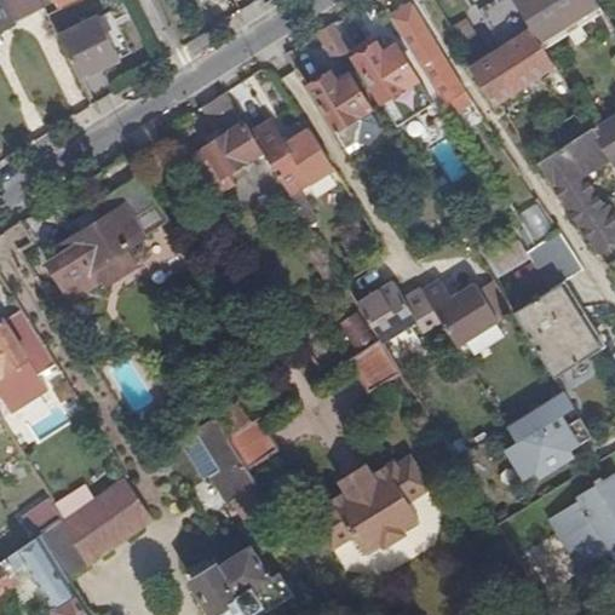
[(0,0),(0,26),(44,7),(40,0),(0,0)]
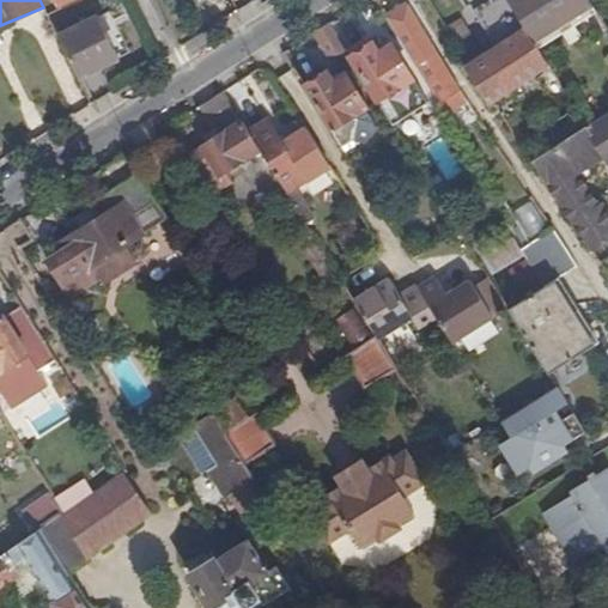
[(40,0),(43,7),(46,13),(72,0),(40,0)]
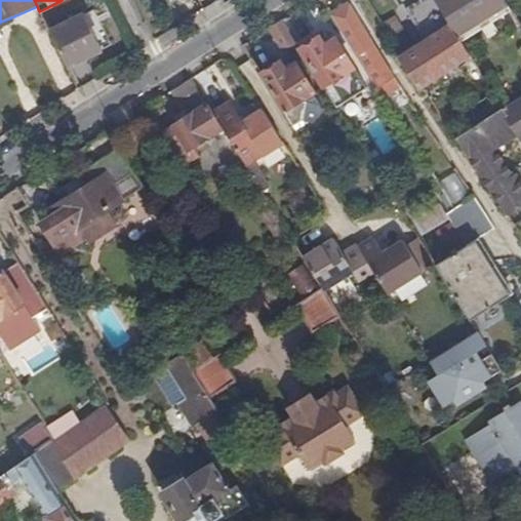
[(176,0),(181,8),(196,0),(176,0)]
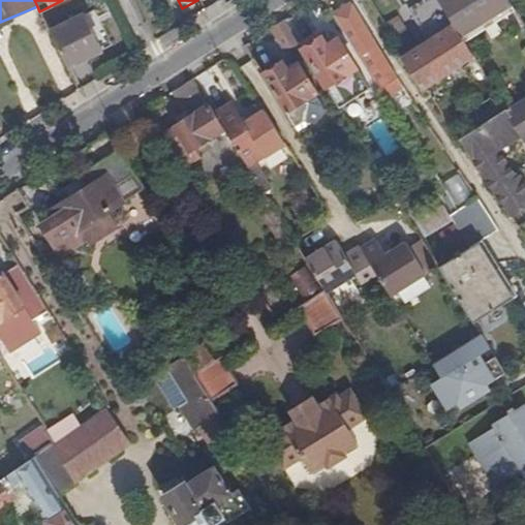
[(452,24),(459,35),(511,3),(508,0),(437,0),(452,24)]
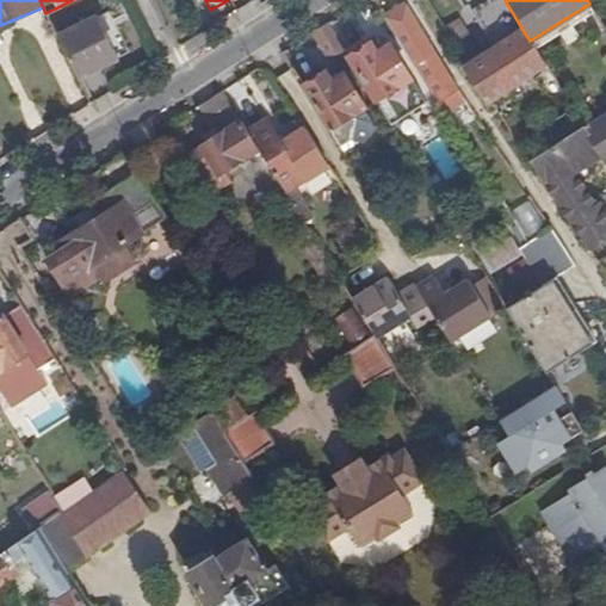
[(406,4),(383,18),(441,110),(464,97),(406,4)]
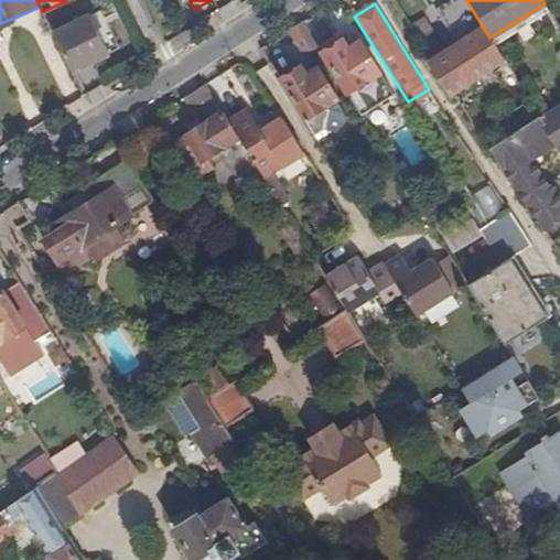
[(52,31),(71,72),(109,53),(89,13),(52,31)]
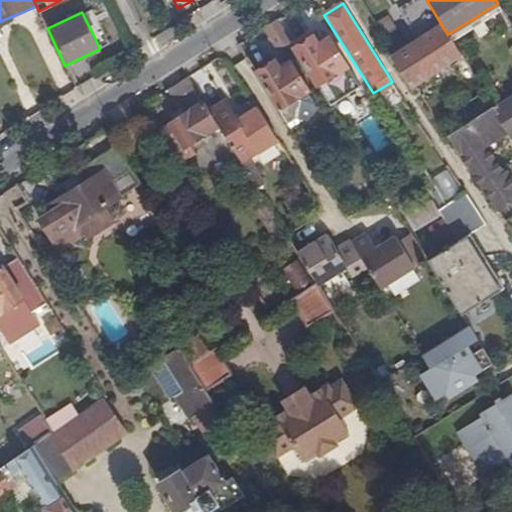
[(374,22),(393,53),(403,46),(385,16),(374,22)]
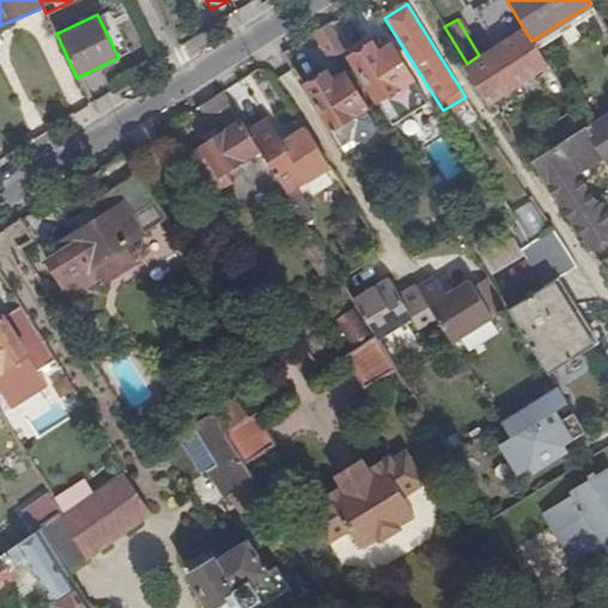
[(486,101),(546,62),(532,41),(523,28),(479,55),(467,64),(463,66),(486,101)]
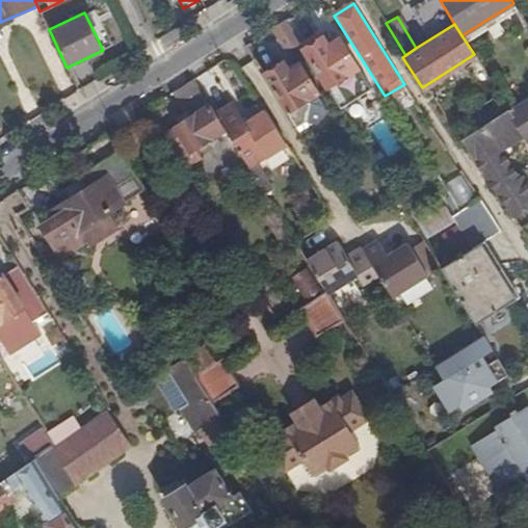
[(326,87),(327,87),(343,77),(347,83),(360,77),(355,70),(357,68),(339,40),(326,47),(321,37),(302,49),(326,87)]
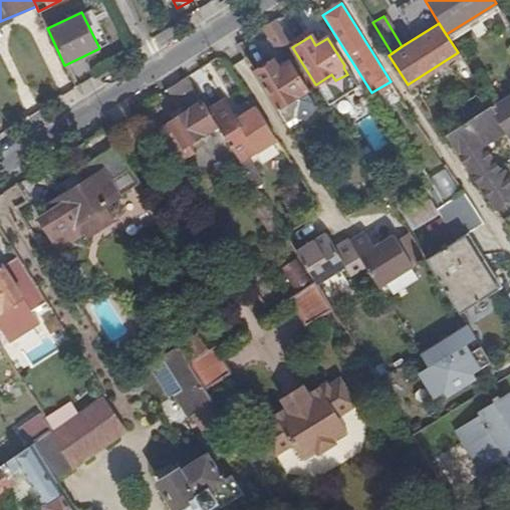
[(254,70),(277,107),(306,89),(288,62),(278,68),(272,59),(254,70)]
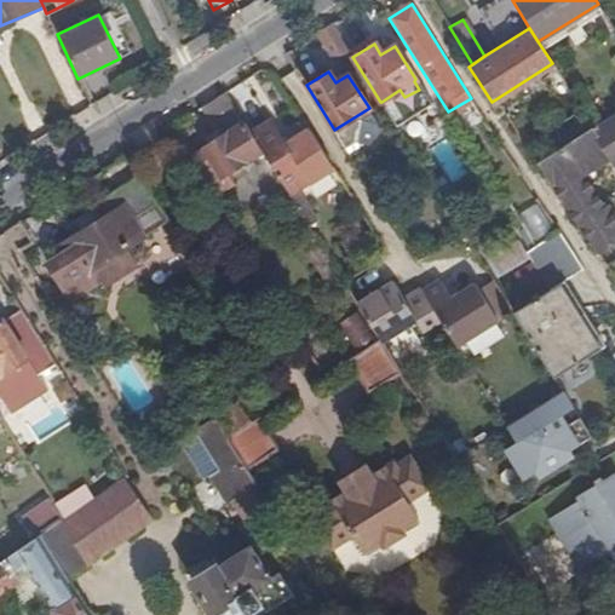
[(224,92),(205,104),(224,134),(193,155),(212,188),(226,179),(224,173),(260,150),(249,133),(224,92)]
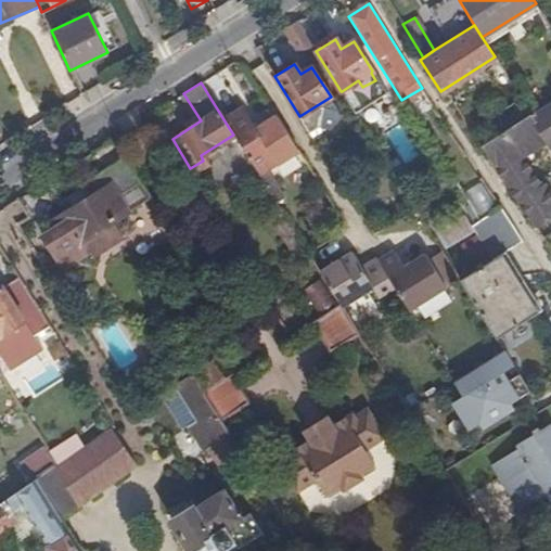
[(233,135),(259,176),(267,170),(298,152),(277,118),(256,130),(242,109),(223,119),(233,135)]
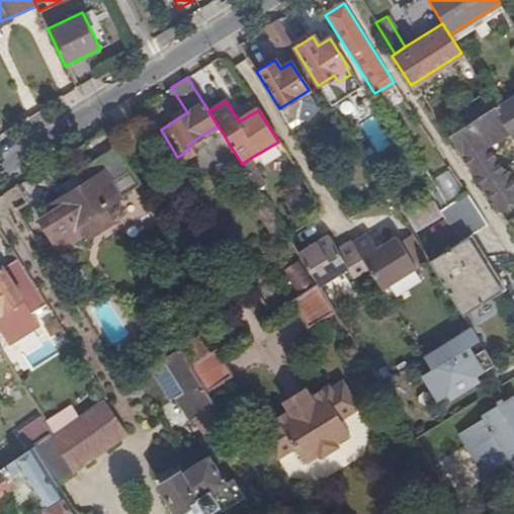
[(448,135),(461,153),(513,119),(513,106),(513,105),(500,113),(495,105),(448,135)]
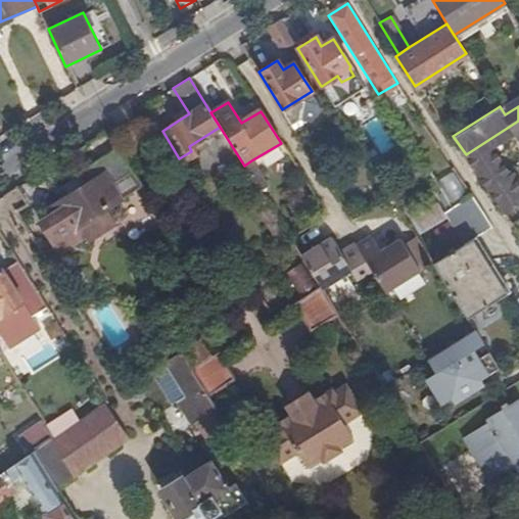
[(373,114),(362,121),(374,143),(385,137),(373,114)]
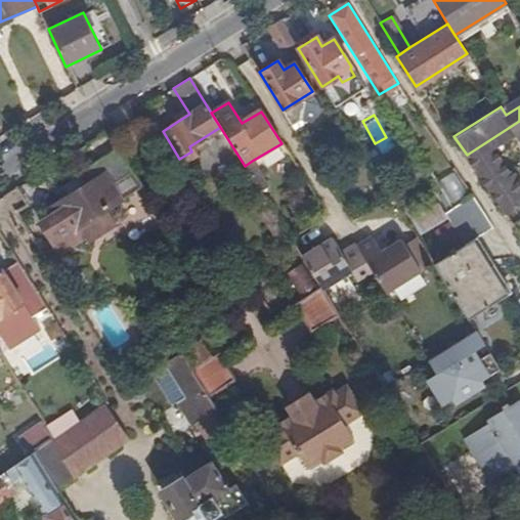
[(139,196),(144,192),(117,149),(80,172),(87,183),(83,185),(79,180),(76,178),(68,183),(66,188),(69,195),(49,207),(52,213),(39,221),(57,251),(81,236),(91,241),(105,231),(109,215),(105,210),(135,190),(139,196)]
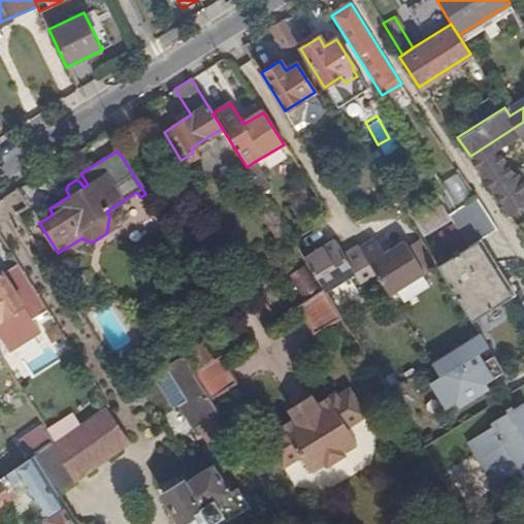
[(254,162),(247,167),(255,179),(262,175),(254,162)]
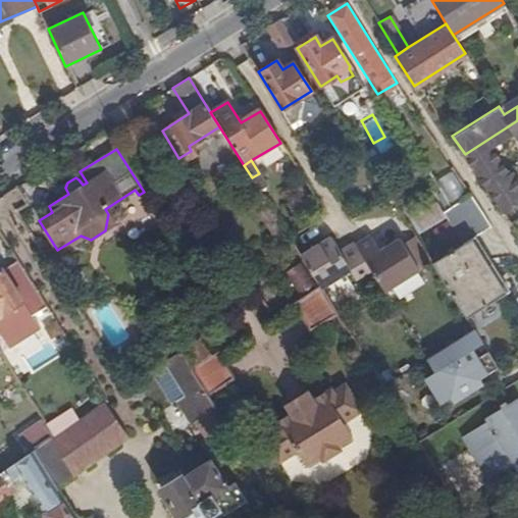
[(434,178),(449,200),(464,190),(450,168),(434,178)]
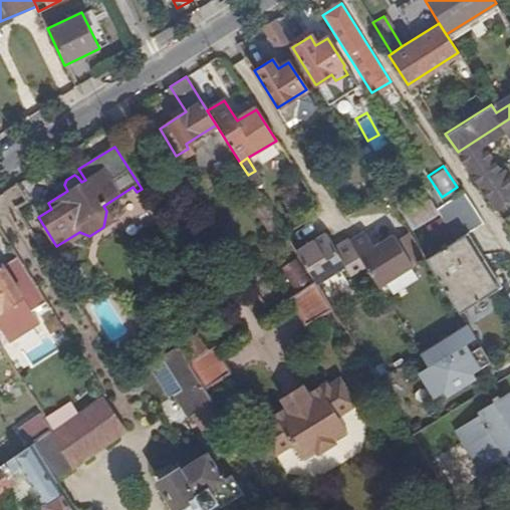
[(255,171),(248,175),(256,189),(263,184),(255,171)]
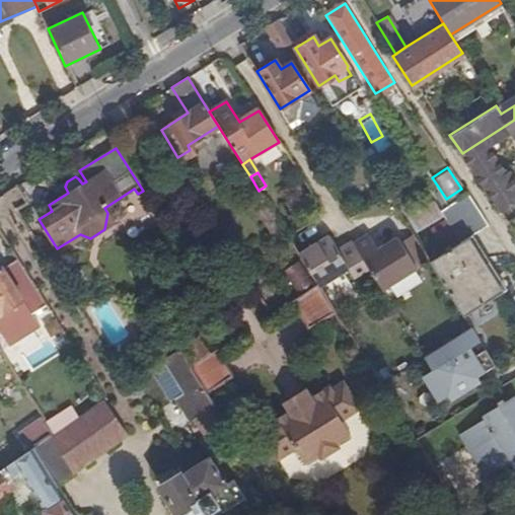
[(469,238),(488,227),(467,194),(448,206),(450,209),(449,210),(468,239),(469,238)]
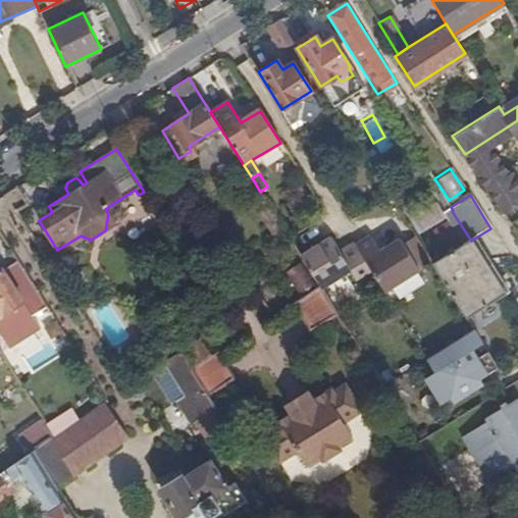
[(464,245),(471,241),(452,211),(446,215),(464,245)]
